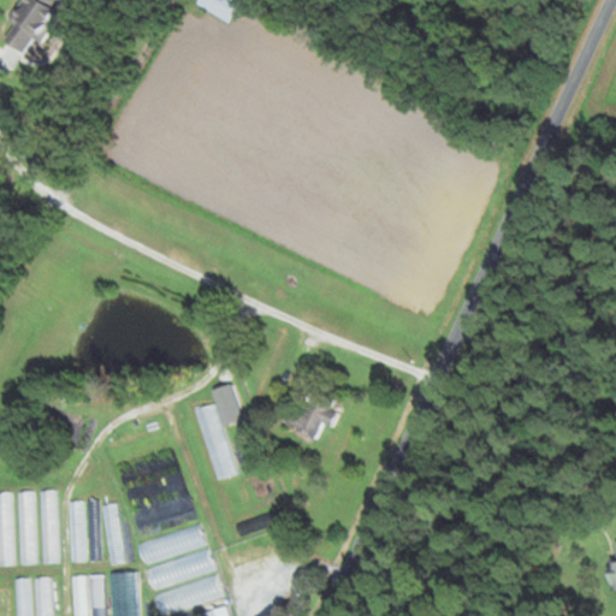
[(40,45),(66,4),(60,0),(21,0),(0,31),(0,41),(19,54),(30,39),(40,45)]
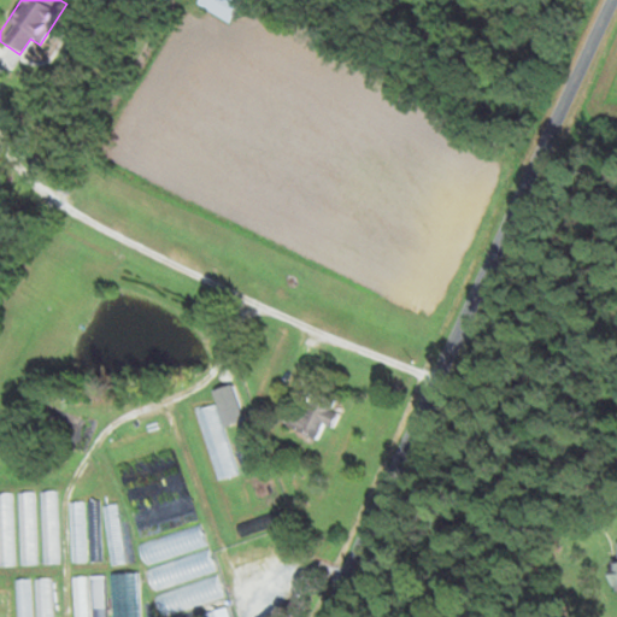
[(227,24),(240,0),(193,0),(192,3),(227,24)]
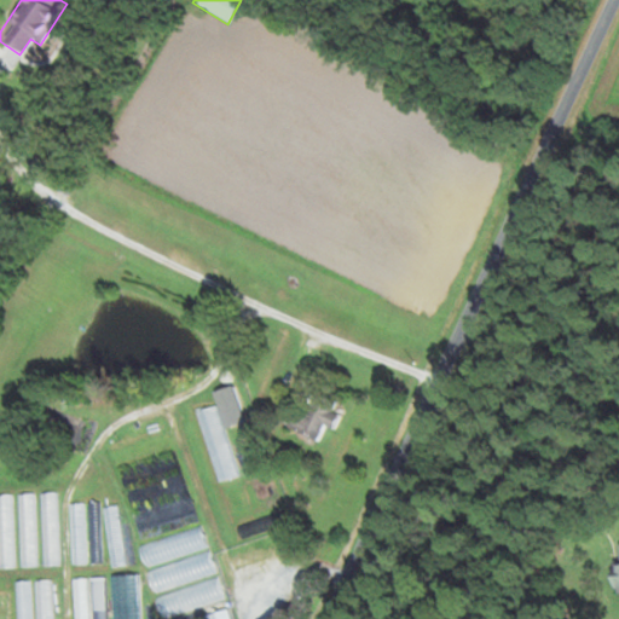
[(224,426),(242,421),(232,385),(212,391),(215,405),(196,410),(215,484),(237,478),(224,426)]
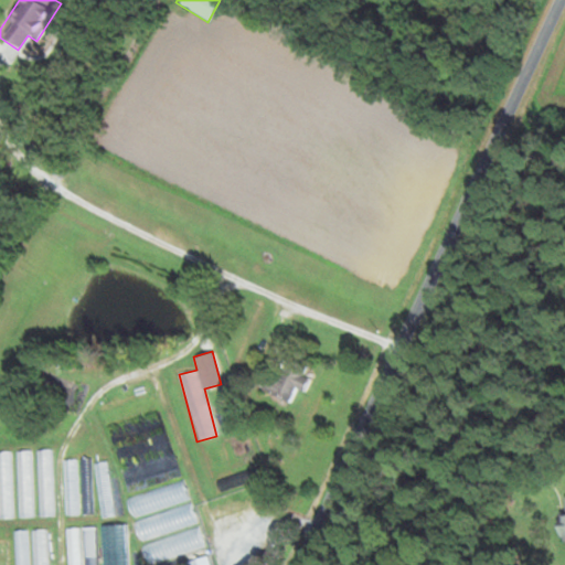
[(287,402),(292,387),(301,391),(309,371),(281,360),(267,394),(287,402)]
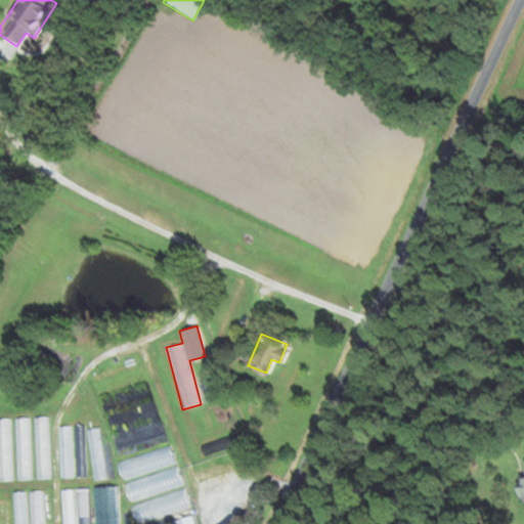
[(235,425),(225,400),(205,409),(215,434),(235,425)]
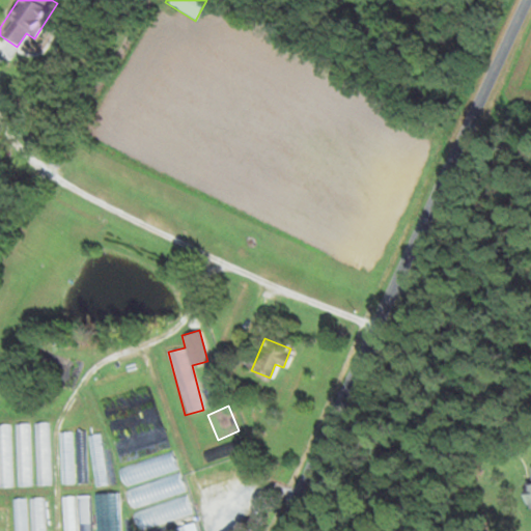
[(49,422),(36,422),(36,484),(49,484),(49,422)]
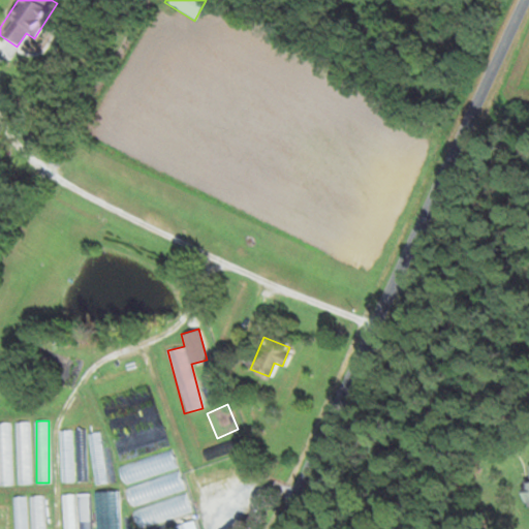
[(30,422),(17,422),(17,485),(30,485),(30,422)]
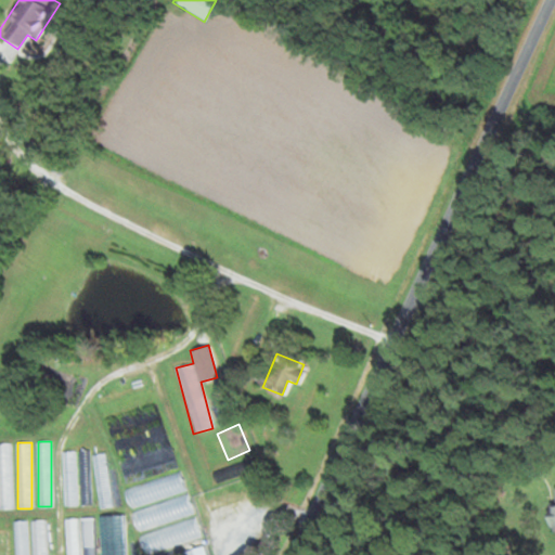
[(0,507),(11,508),(11,444),(0,443),(0,507)]
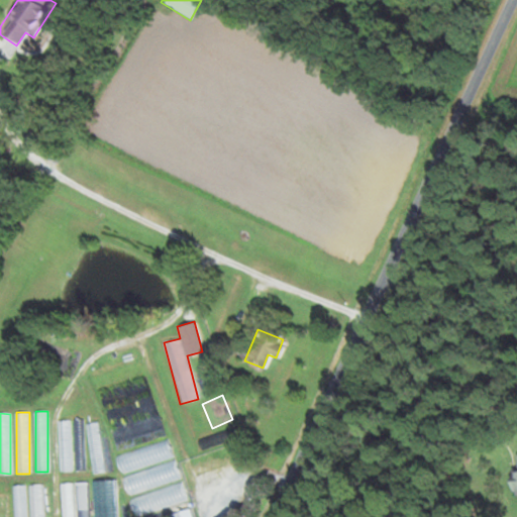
[(86,423),(91,474),(104,472),(98,421),(86,423)]
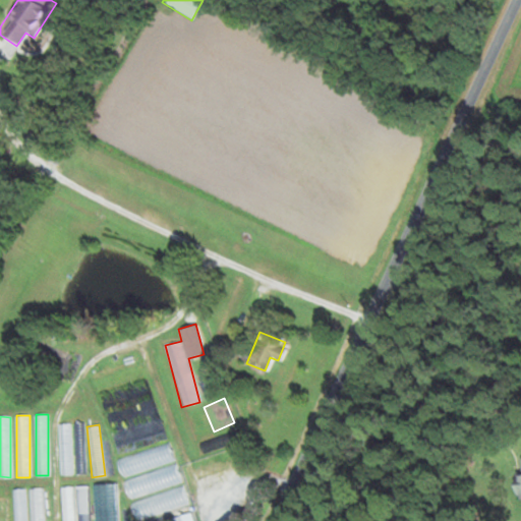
[(173,460),(168,443),(115,458),(121,476),(173,460)]
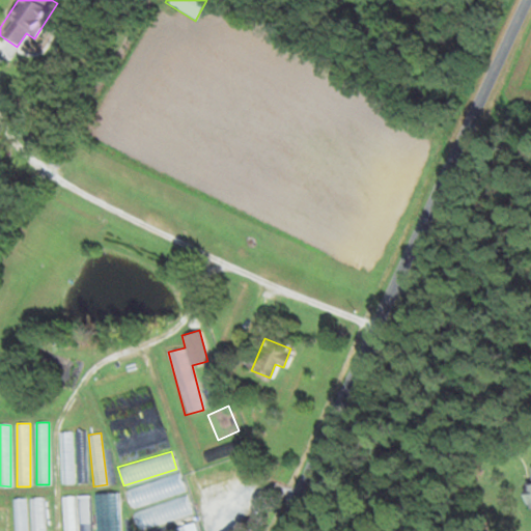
[(530,465),(528,466),(529,482),(520,482),(521,508),(530,507),(530,465)]
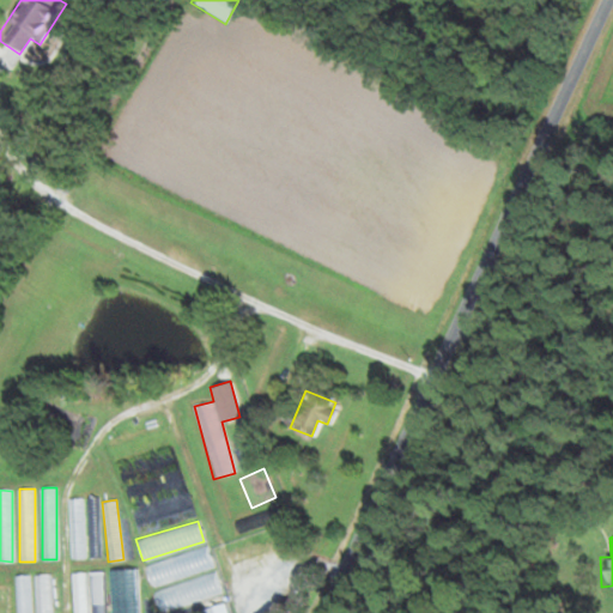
[(212,568),(206,547),(144,565),(151,586),(212,568)]
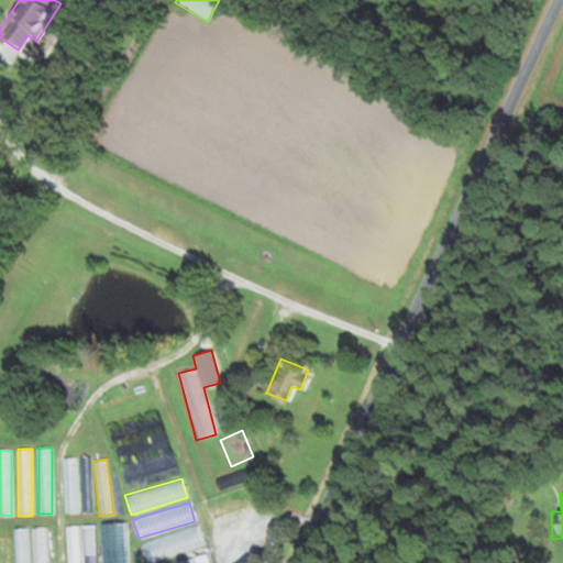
[(101,562),(124,562),(124,523),(101,525),(101,562)]
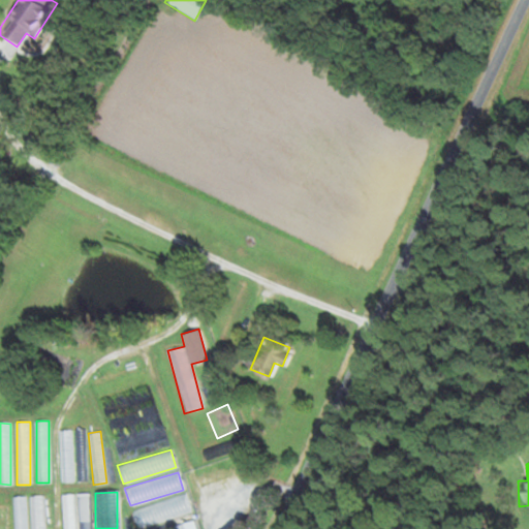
[(88,528),(88,494),(75,494),(76,527),(62,528),(88,528)]
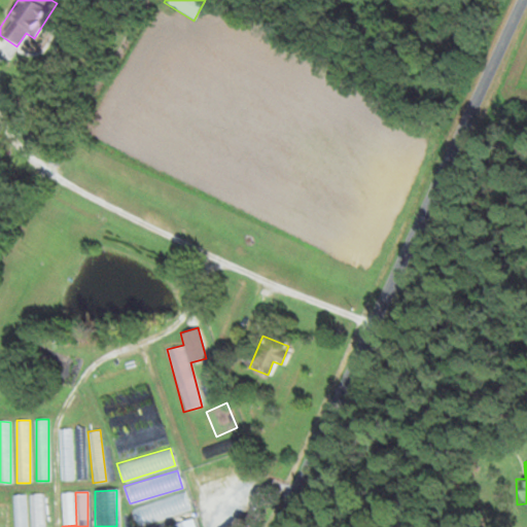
[(43,526),(44,493),(30,493),(29,526),(43,526)]
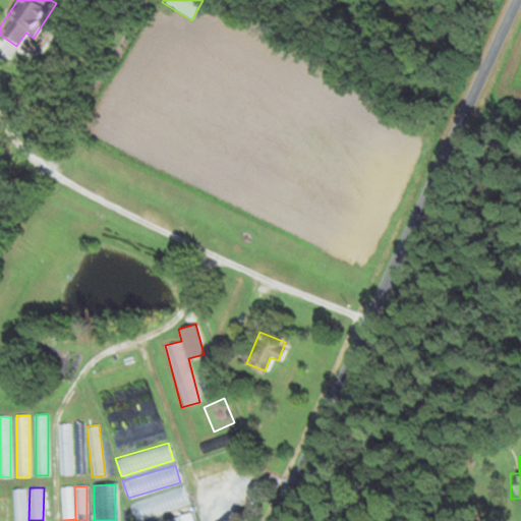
[(134,520),(188,506),(182,487),(129,503),(134,520)]
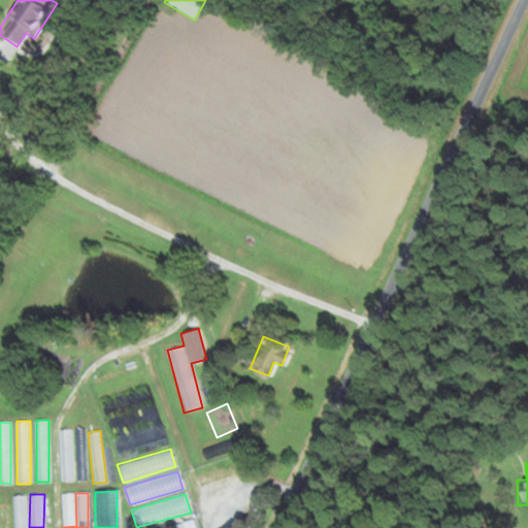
[(26,527),(27,495),(13,495),(13,527),(26,527)]
